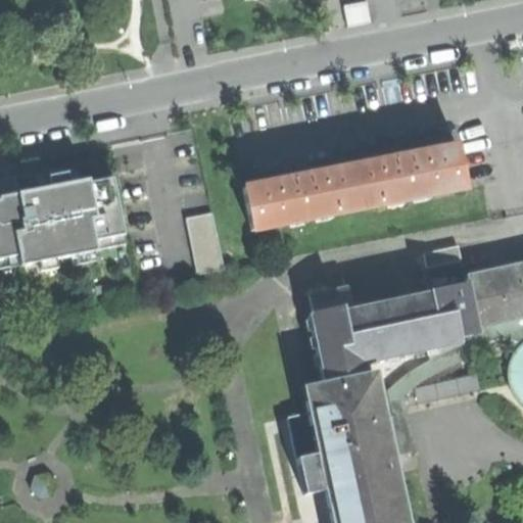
[(255,229),(469,188),(462,145),(411,155),(298,178),(247,188),(255,229)]
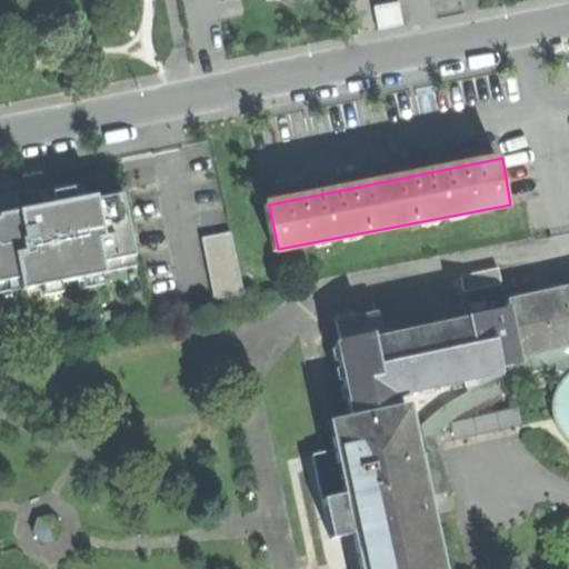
[(0,210),(0,288),(136,262),(122,188),(0,210)]
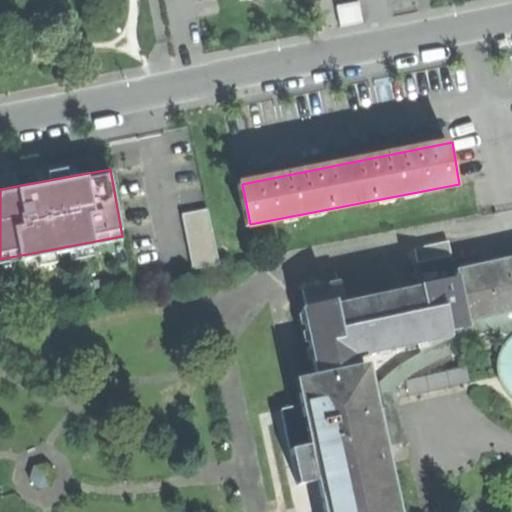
[(195,266),(222,260),(210,207),(183,212),(195,266)]
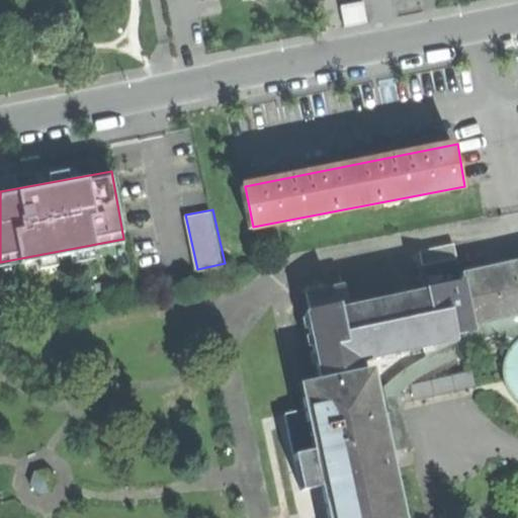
[(424,251),(426,263),(458,256),(455,244),(424,251)]
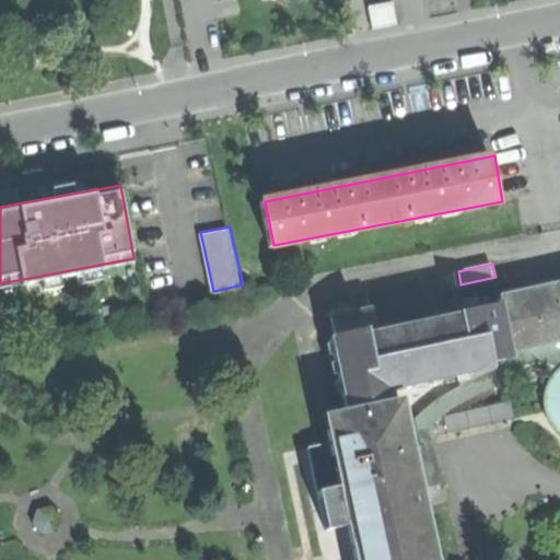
[(559,280),(552,282),(553,287),(504,296),(505,300),(457,310),(458,314),(421,322),(423,329),(411,331),(410,325),(380,330),(374,307),(335,315),(339,334),(334,335),(350,411),(331,416),(362,559),(434,559),(418,485),(447,477),(443,457),(439,458),(434,440),(439,439),(435,424),(436,421),(463,404),(496,386),(527,371),(534,368),(543,369),(552,370),(559,372),(559,374),(558,378),(555,386),(552,395),(552,404),(555,412),(559,421),(559,280)]
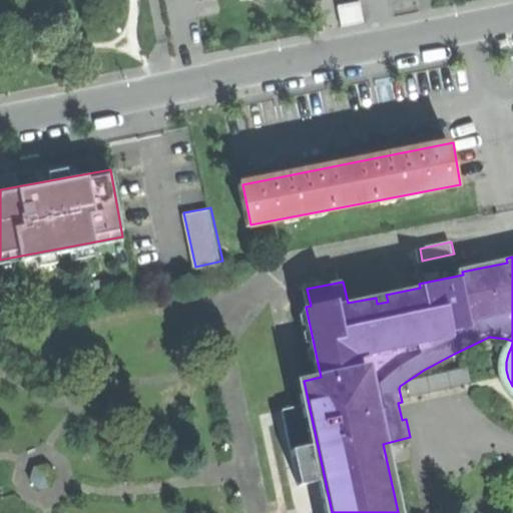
[(303,406),(285,408),(286,423),(304,421),(303,406)]
